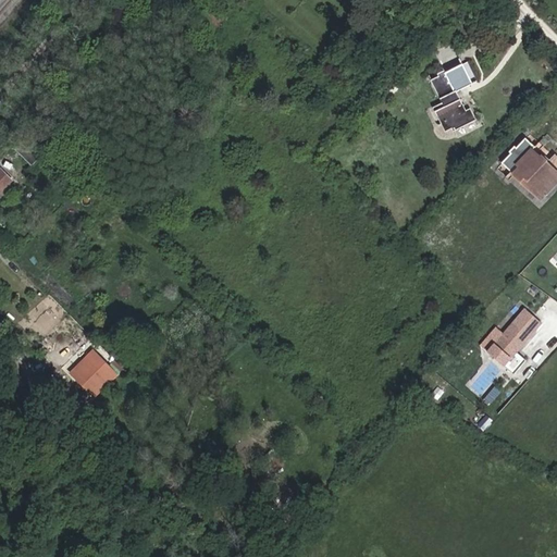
[(471,108),(467,111),(460,100),(456,102),(453,95),(473,84),(463,64),(446,74),(445,71),(438,75),(438,77),(430,82),(442,103),(433,108),(445,133),(452,130),(454,133),(477,120),(471,108)]
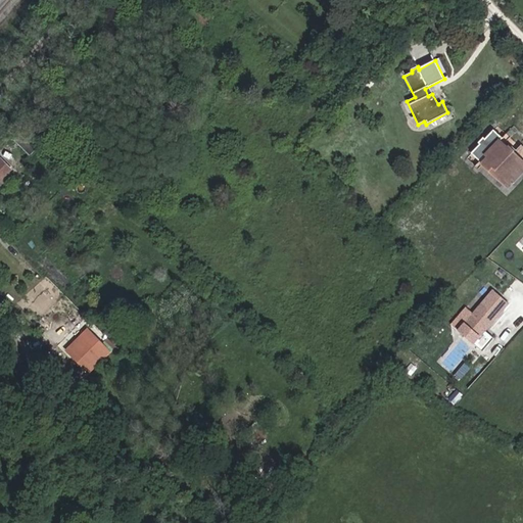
[(31,156),(40,146),(30,137),(41,126),(36,122),(26,132),(25,131),(14,140),(31,156)]
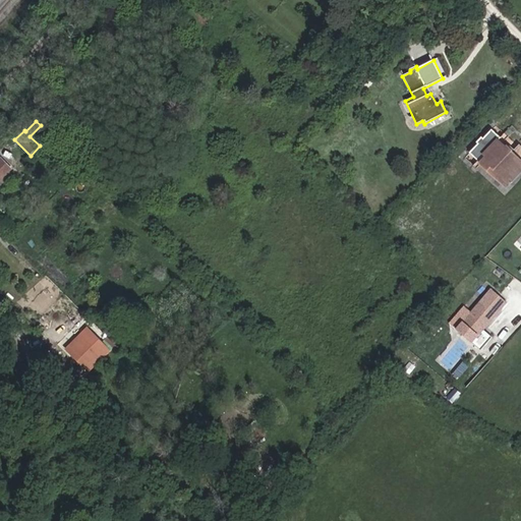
[(520,149),(516,145),(511,150),(501,140),(505,136),(501,133),(497,137),(487,130),(483,135),(493,143),(489,148),(491,150),(494,148),(499,152),(501,150),(520,167),(520,158),(520,156),(520,149)]
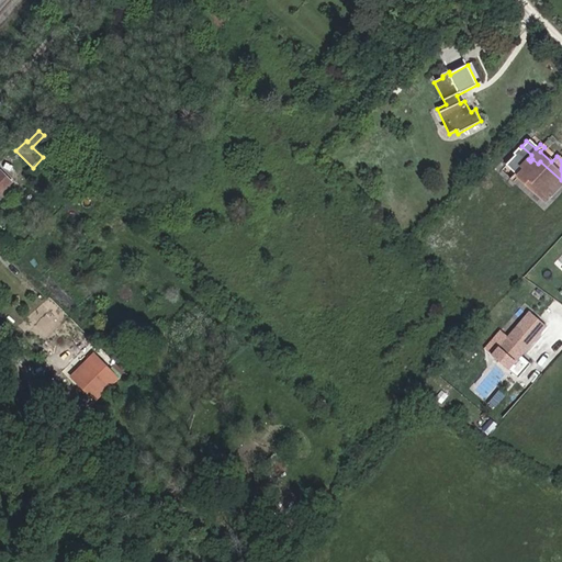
[(549,197),(561,181),(561,180),(540,161),(538,164),(532,159),(530,161),(528,159),(531,155),(521,146),(517,150),(516,148),(510,155),(512,156),(506,163),(516,171),(519,169),(521,171),(516,177),(524,184),(529,178),(549,197)]
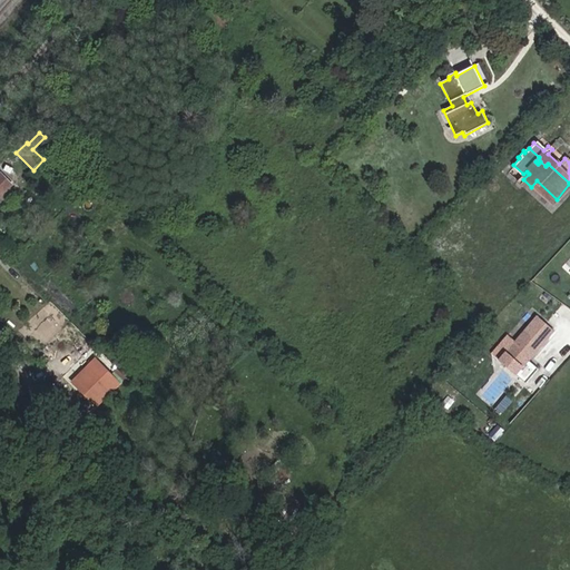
[(0,197),(12,186),(1,174),(0,175),(0,197)]
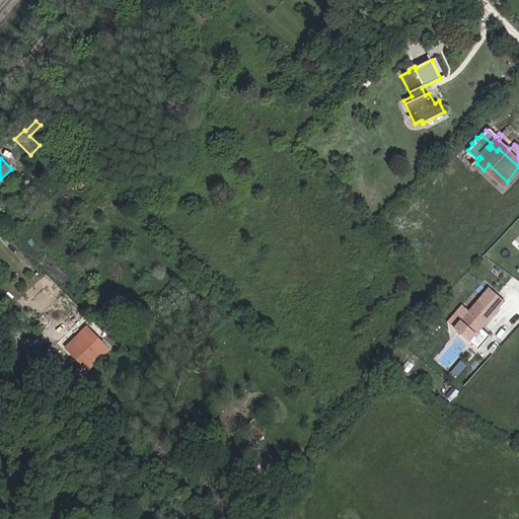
[(502,187),(507,181),(489,164),(484,170),(502,187)]
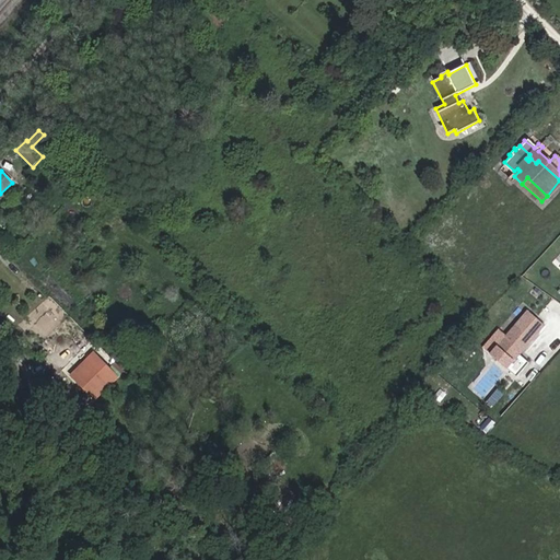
[(522,353),(547,324),(532,311),(502,346),(516,359),(509,368),(520,376),(532,362),(522,353)]
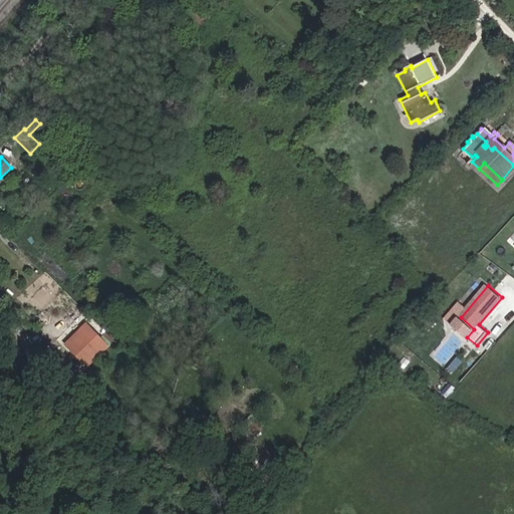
[(83,372),(113,339),(92,318),(66,344),(55,334),(50,339),(83,372)]
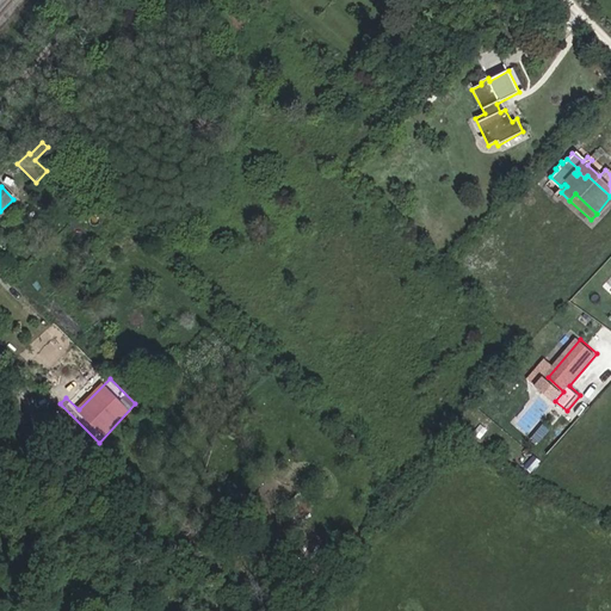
[(99,443),(60,403),(59,406),(97,444),(99,443)]
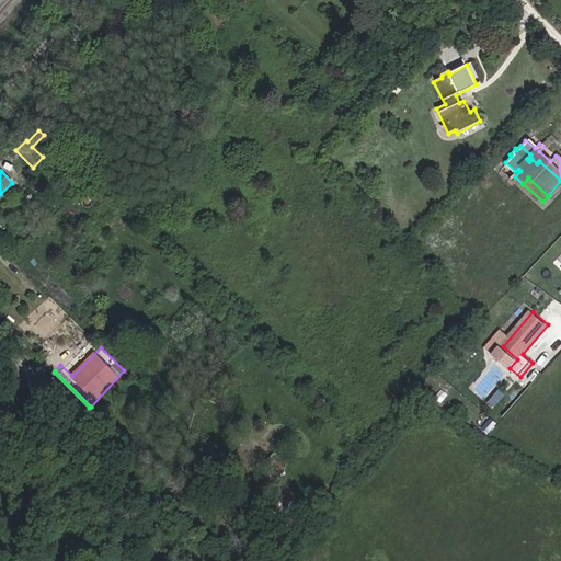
[(490,433),(497,423),(492,419),(484,428),(490,433)]
